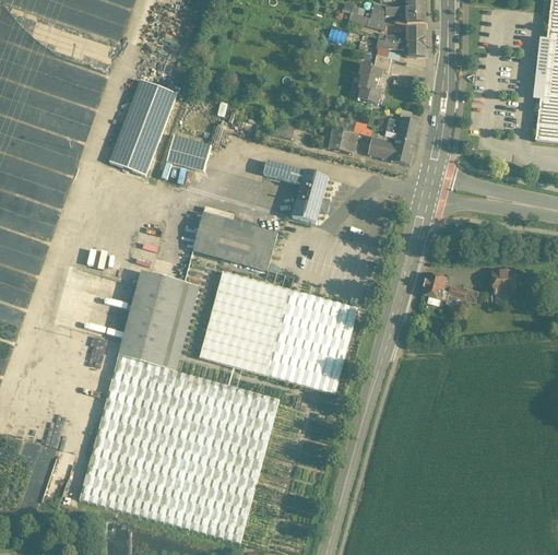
[(550,0),(550,3),(546,37),(539,98),(535,138),(534,138),(534,139),(536,139),(557,141),(557,0),(550,0)]
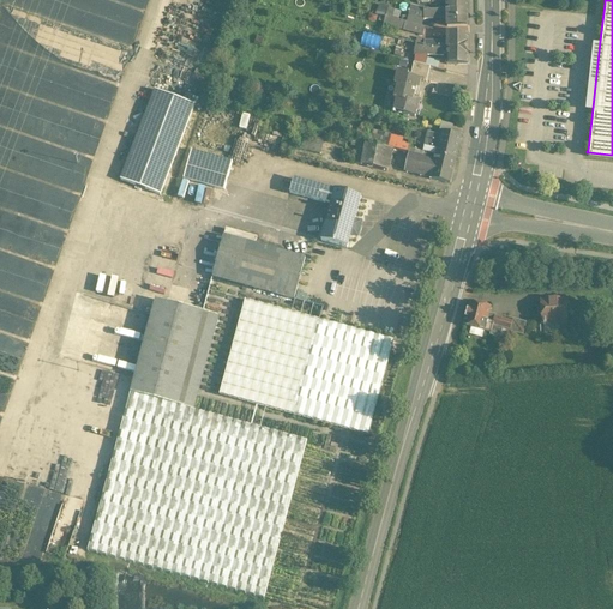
[(414,12),(424,12),(422,5),(412,1),(410,8),(415,8),(414,12)]
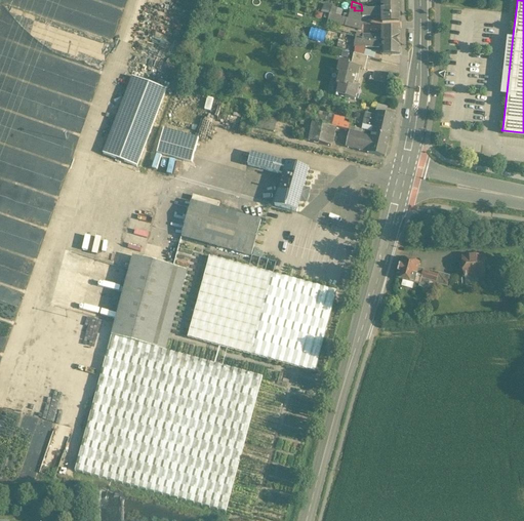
[(398,5),(380,5),(381,9),(381,19),(399,18),(398,5)]
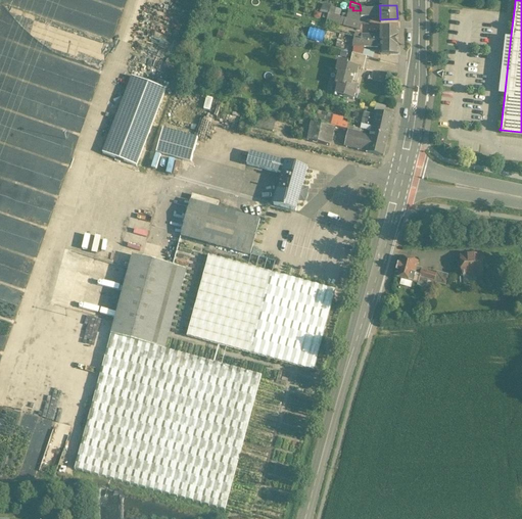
[(349,7),(347,16),(361,19),(361,13),(361,10),(352,10),(353,7),(349,7)]
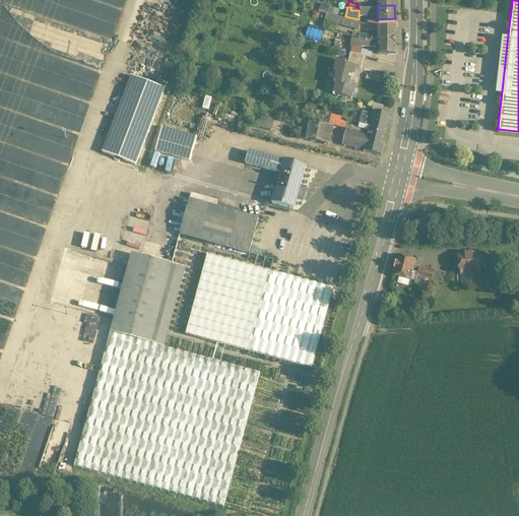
[(336,14),(325,11),(324,15),(324,17),(340,21),(341,15),(336,14)]
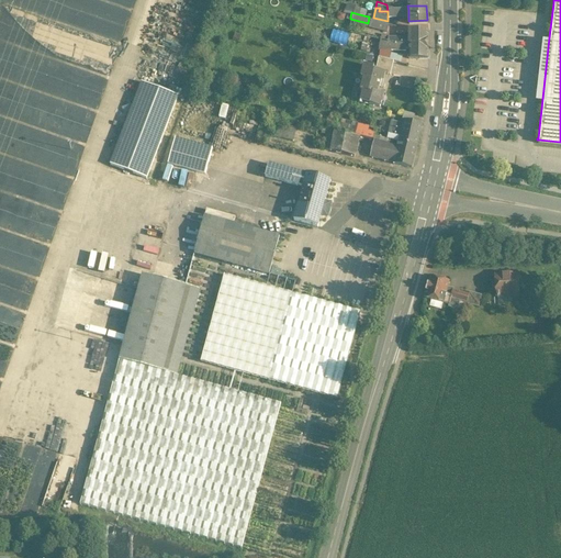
[(373,18),(369,17),(368,23),(385,29),(388,21),(373,18)]
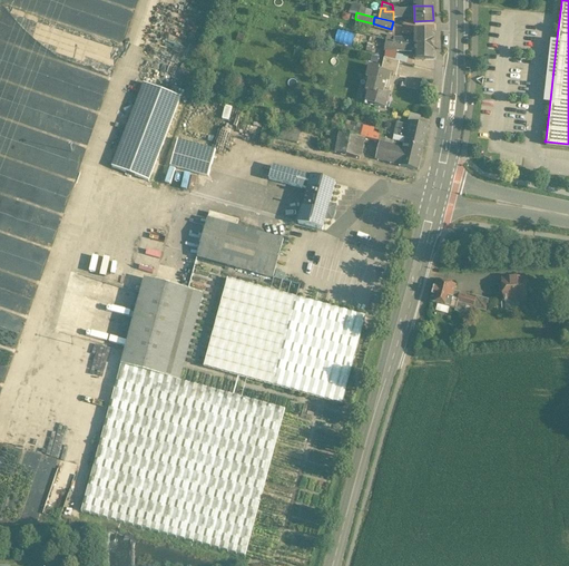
[(433,27),(414,27),(414,37),(414,41),(433,41),(433,35),(433,27)]
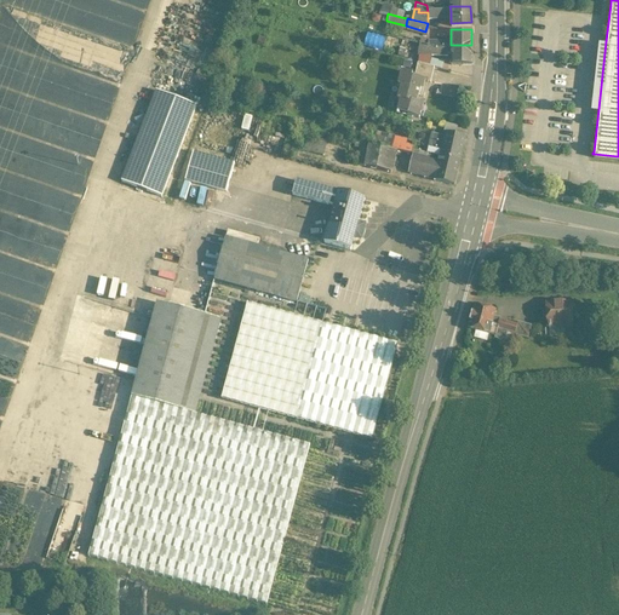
[(436,45),(428,42),(419,40),(417,51),(435,52),(436,45)]
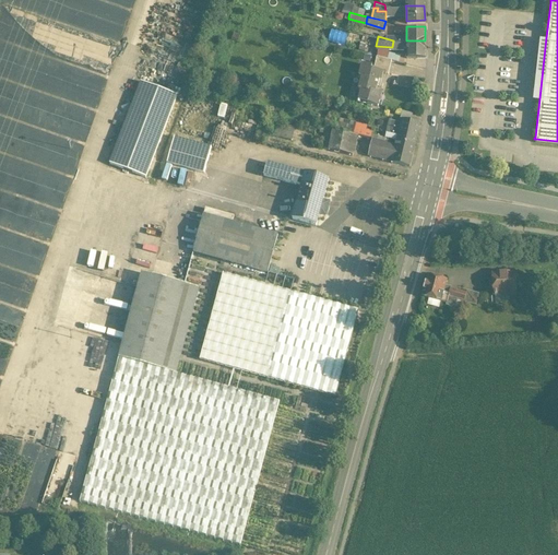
[(535,98),(539,98),(546,37),(542,37),(539,37),(533,97),(535,98)]
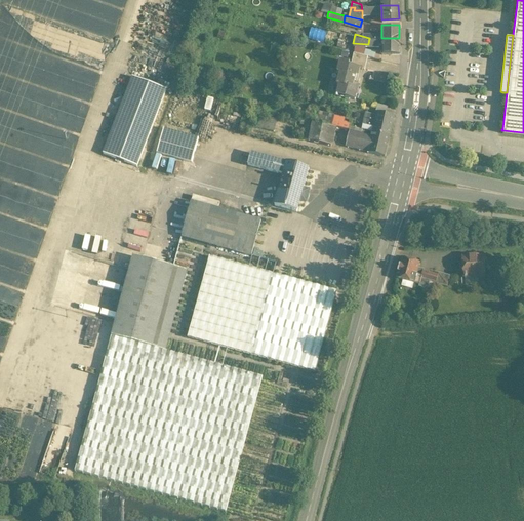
[(399,38),(381,38),(381,42),(380,51),(399,52),(399,44),(399,38)]
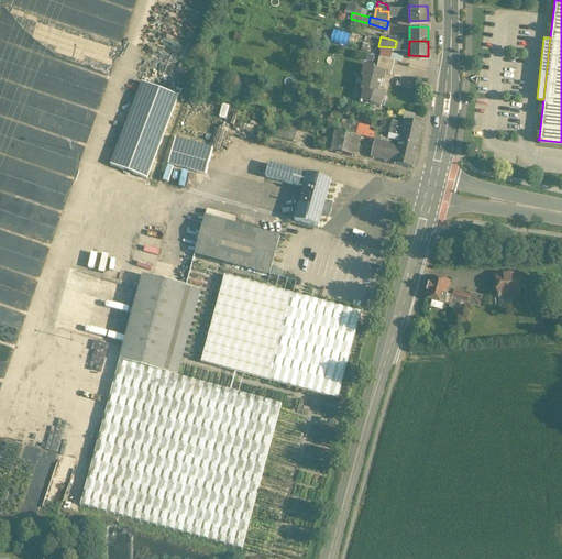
[(394,57),(378,54),(376,65),(376,67),(385,70),(390,72),(394,57)]
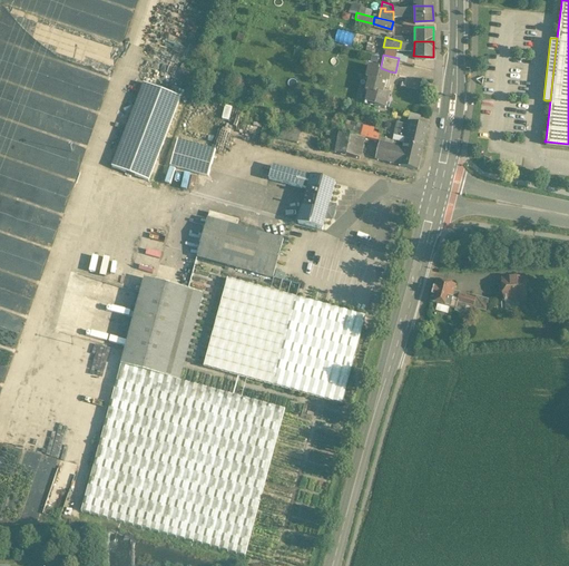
[(390,71),(381,68),(381,66),(368,62),(365,75),(368,76),(364,88),(366,89),(364,99),(374,101),(374,104),(384,106),(388,93),(386,93),(388,87),(386,86),(390,71)]
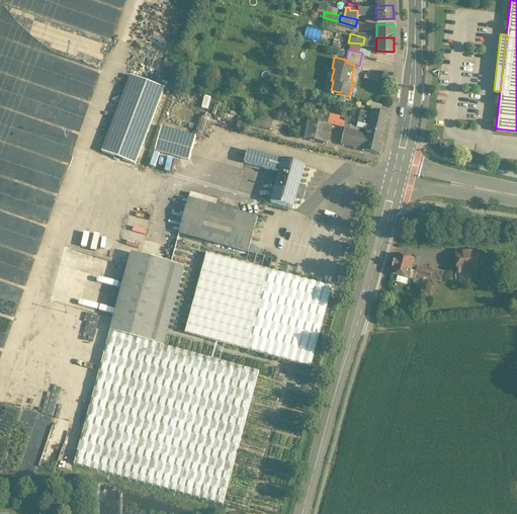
[(163,86),(130,73),(101,149),(134,161),(163,86)]
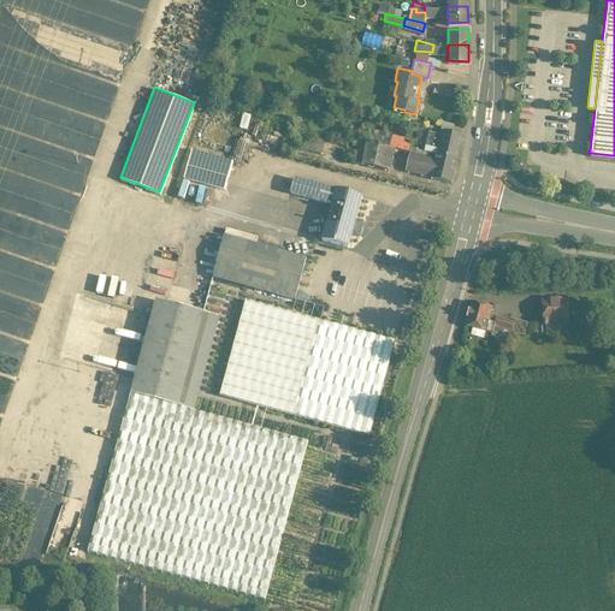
[(396,134),(372,128),(370,140),(392,146),(395,137),(396,134)]
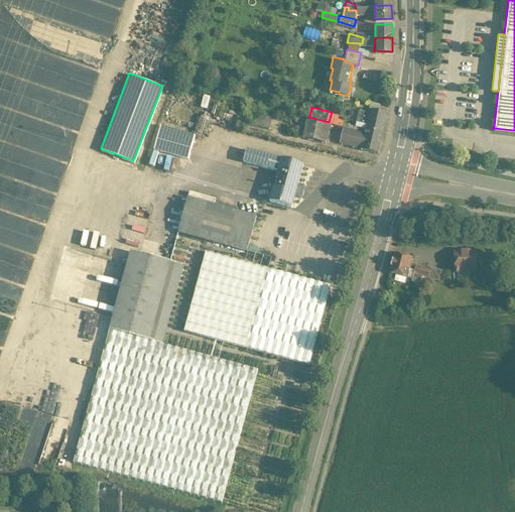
[(387,111),(370,107),(369,111),(365,127),(382,131),(387,111)]
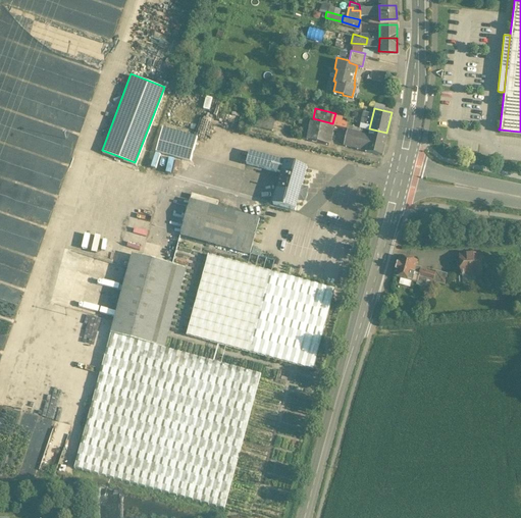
[(373,112),(363,109),(359,125),(369,128),(373,112)]
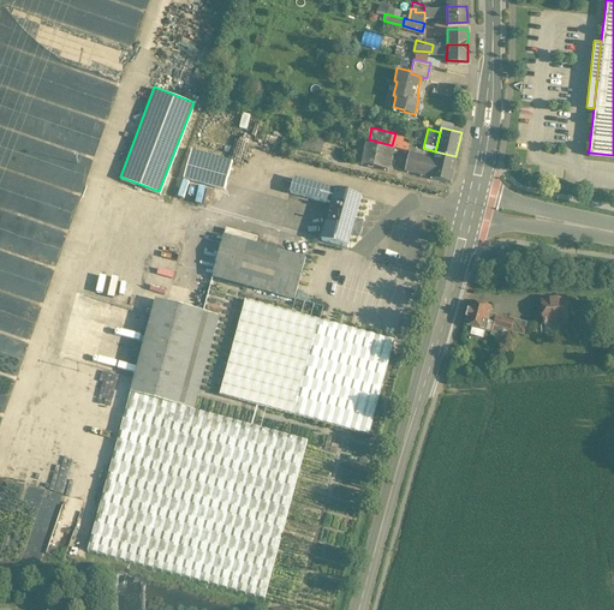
[(323,137),(309,133),(305,148),(320,151),(323,137)]
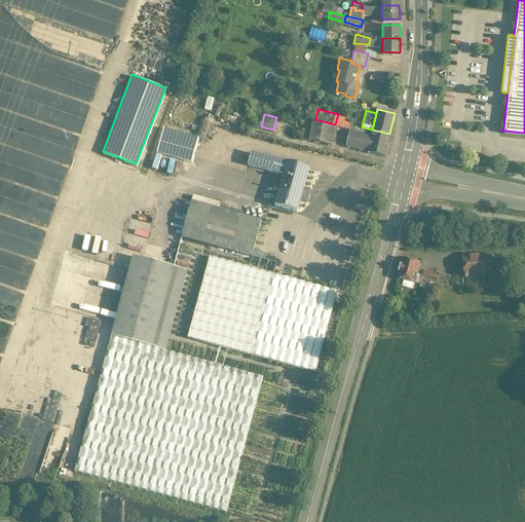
[(357,122),(337,117),(335,124),(348,127),(349,124),(357,125),(357,122)]
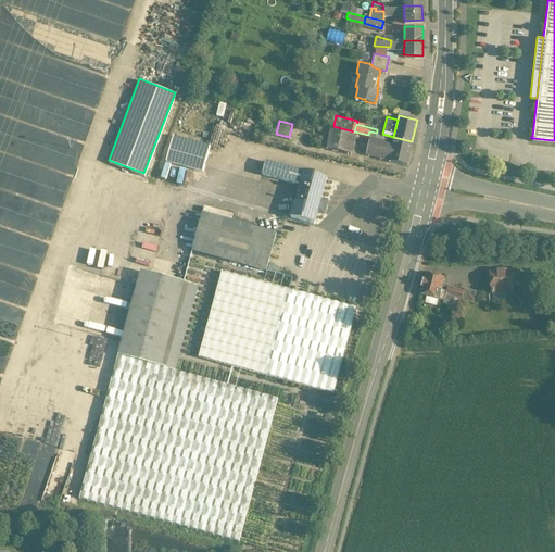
[(354,133),(330,127),(329,133),(326,147),(350,151),(354,133)]
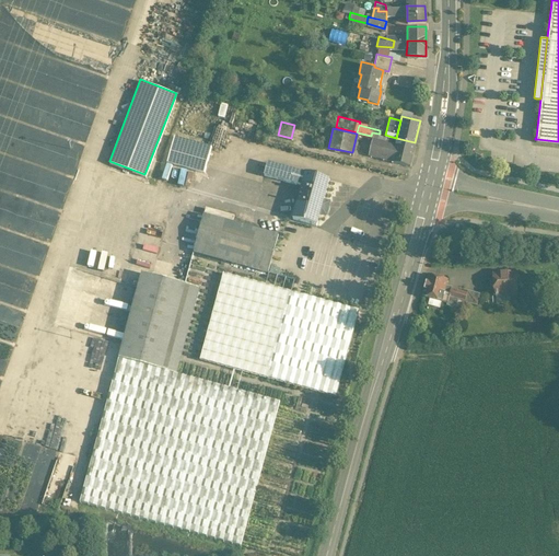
[(332,134),(325,131),(322,146),(328,148),(332,134)]
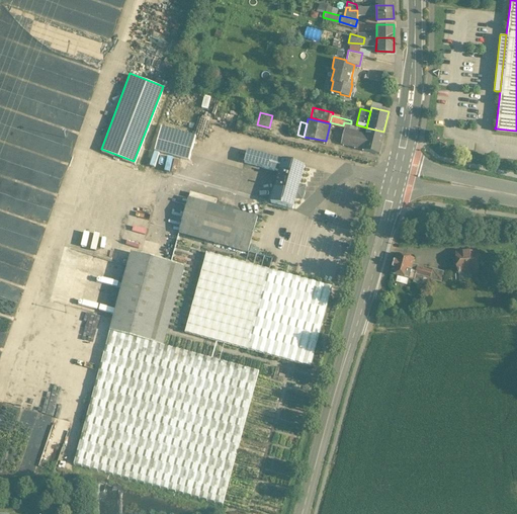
[(195,134),(161,123),(154,148),(188,157),(195,134)]
